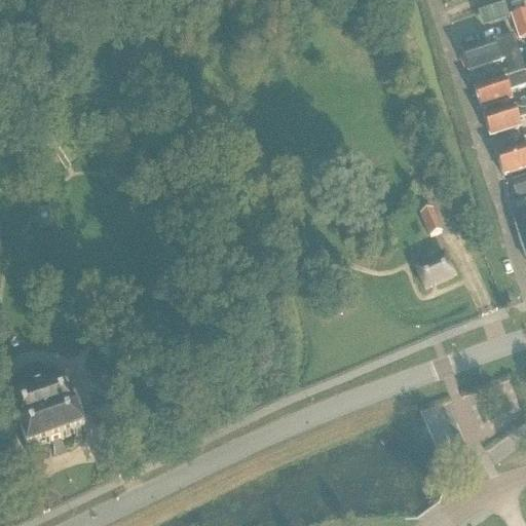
[(525,12),(512,17),(520,40),(525,37),(525,12)]
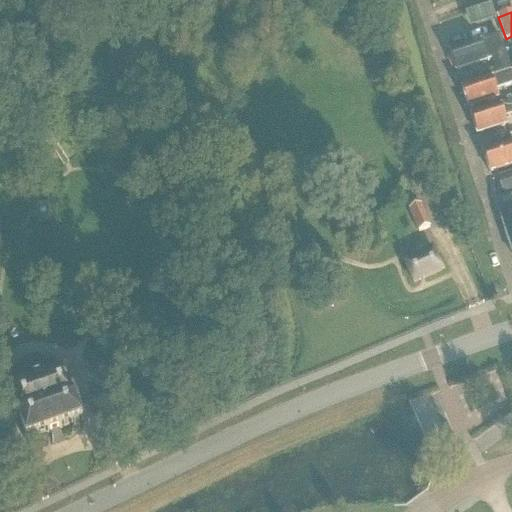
[(503,47),(499,36),(450,52),(456,71),(486,61),(492,59),(497,76),(511,71),(503,47)]
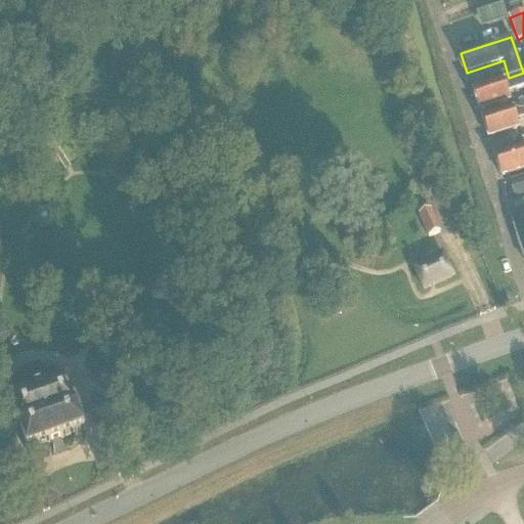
[(523,88),(523,74),(473,91),(479,111),(510,100),(508,94),(523,88)]
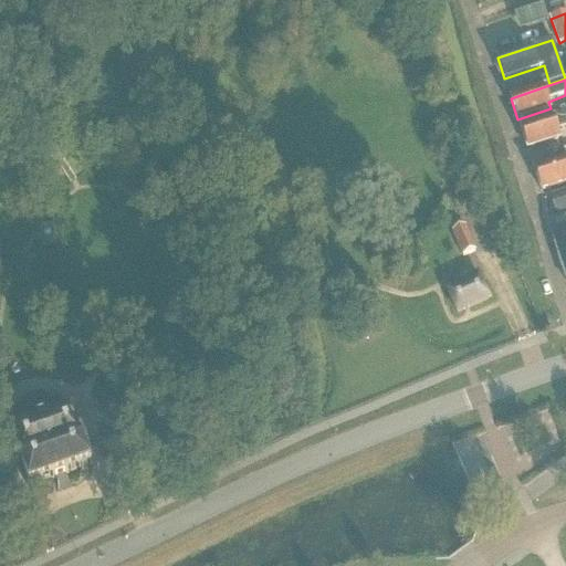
[(557,130),(565,127),(565,113),(521,128),(527,149),(561,138),(557,130)]
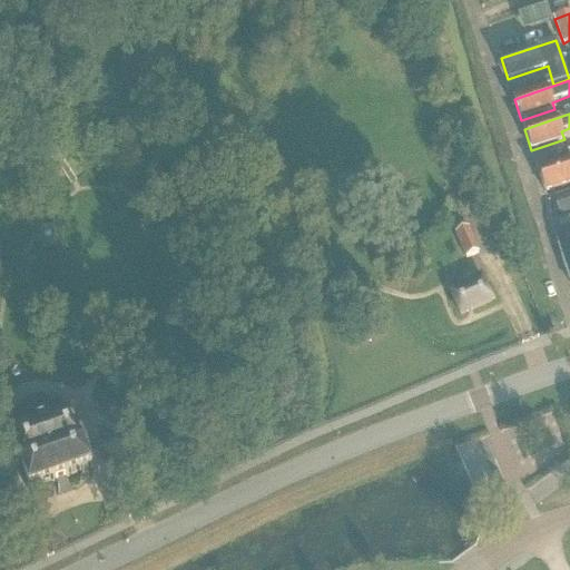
[(569,159),(538,170),(544,193),(569,184),(569,159)]
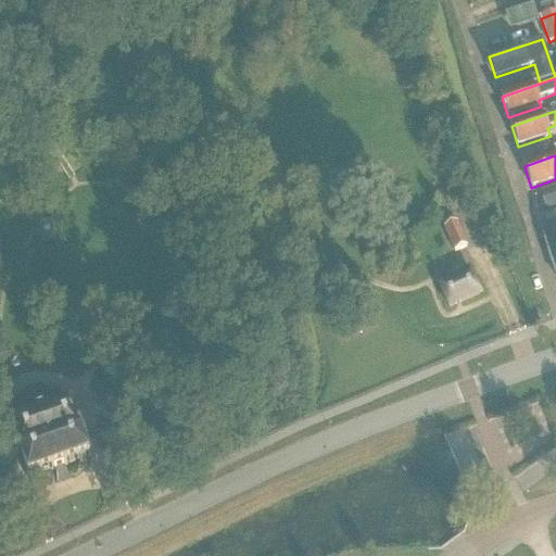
[(545,211),(555,207),(555,187),(540,192),(545,211)]
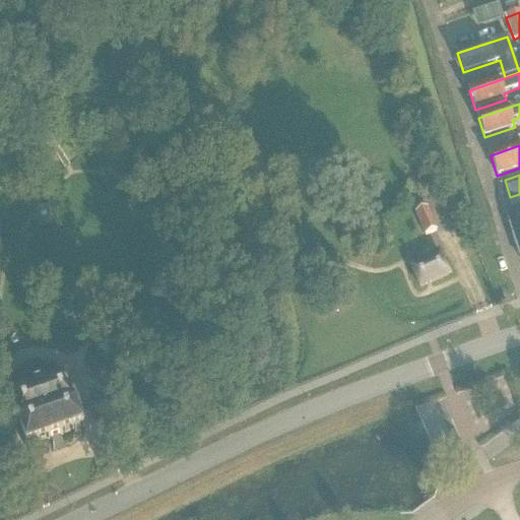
[(432,238),(437,236),(436,232),(437,231),(427,208),(415,213),(426,236),(431,234),(432,238)]
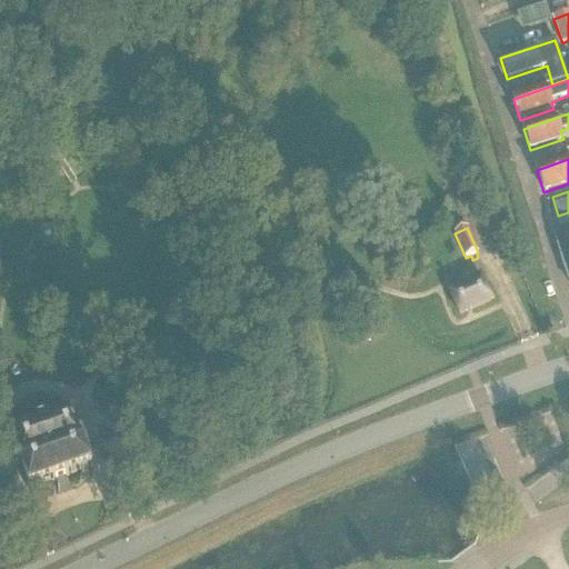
[(568,228),(552,235),(563,269),(566,269),(568,278),(568,228)]
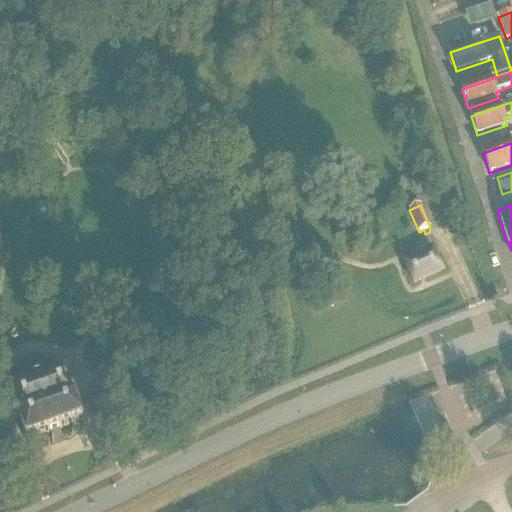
[(432,250),(405,263),(414,283),(442,271),(432,250)]
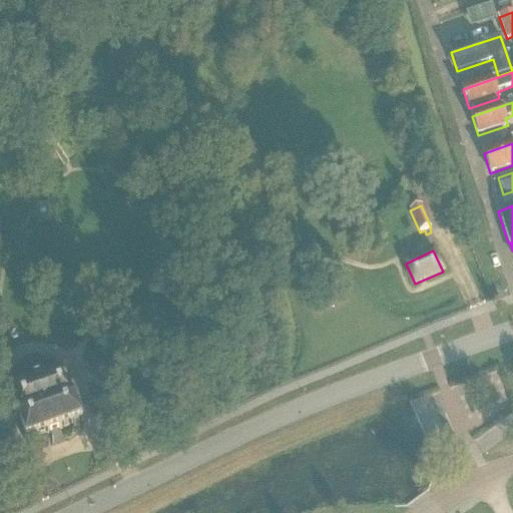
[(26,442),(83,422),(64,370),(16,387),(15,383),(10,385),(9,382),(5,383),(26,442)]
